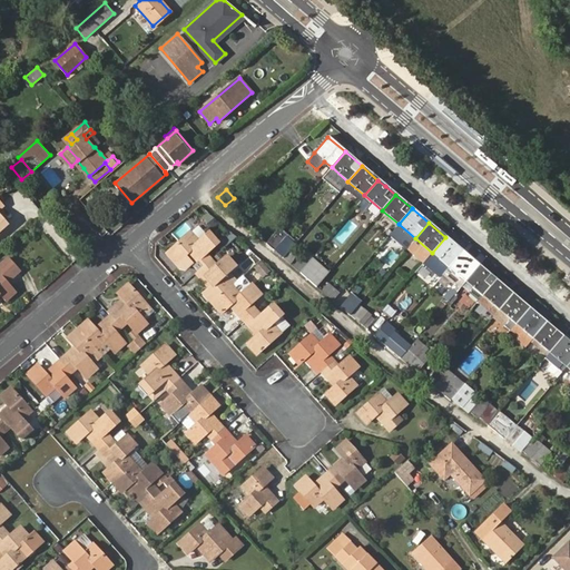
[(197,227),(190,232),(198,241),(204,236),(197,227)]
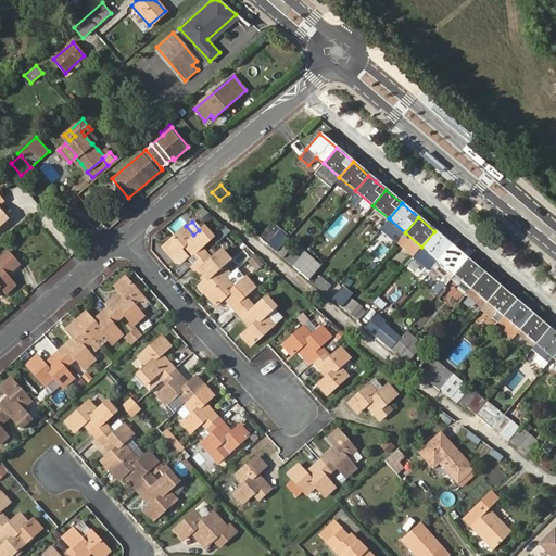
[(260,237),(276,251),(282,242),(285,240),(277,232),(279,230),(272,224),(260,237)]
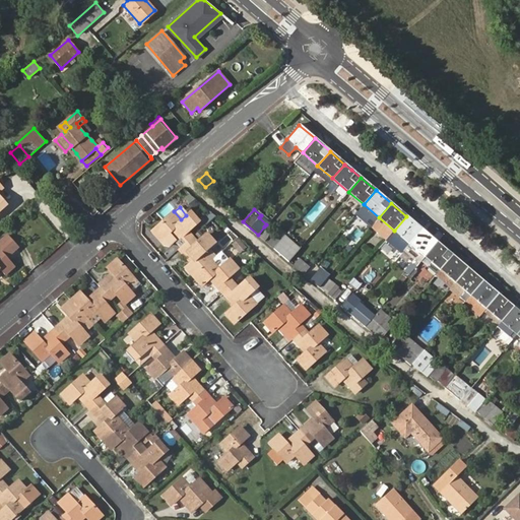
[(180,246),(192,236),(188,231),(198,220),(190,211),(186,215),(181,219),(174,211),(151,233),(159,241),(165,248),(175,240),(180,246)]
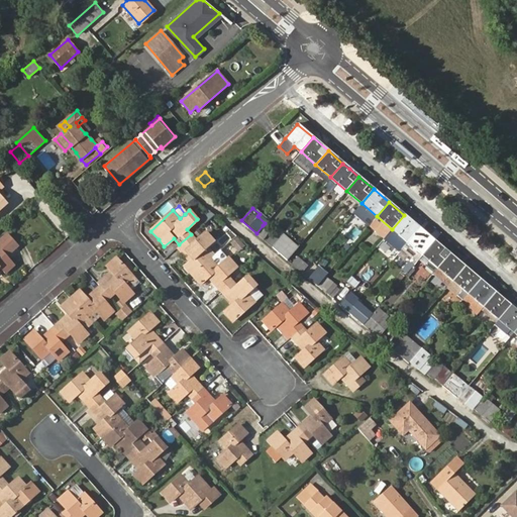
[(419,228),(404,215),(392,229),(407,242),(419,228)]
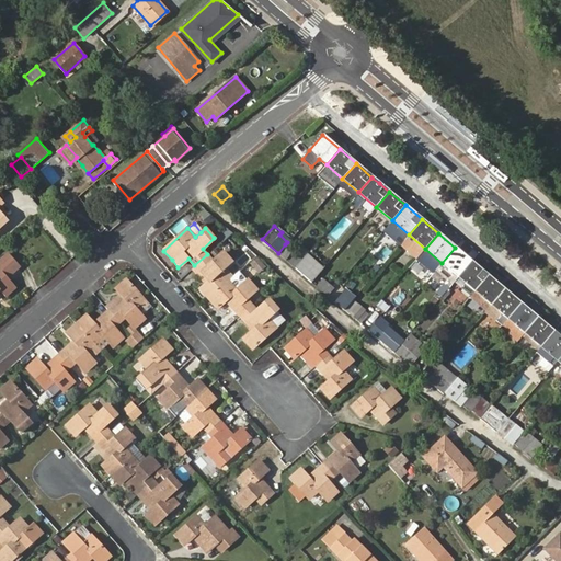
[(285,244),(278,253),(286,260),(294,252),(285,244)]
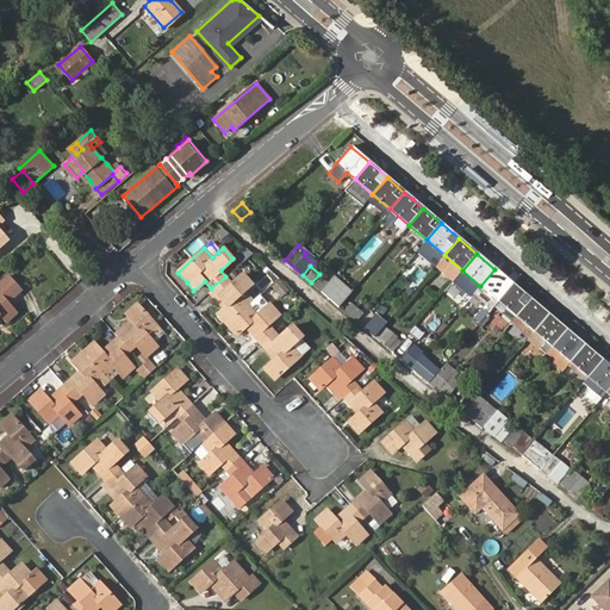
[(313,285),(321,291),(334,274),(335,273),(329,267),(313,285)]
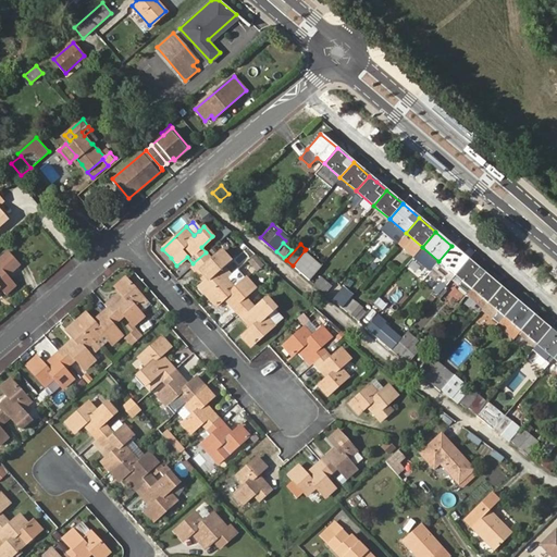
[(452,246),(438,261),(455,275),(468,260),(452,246)]
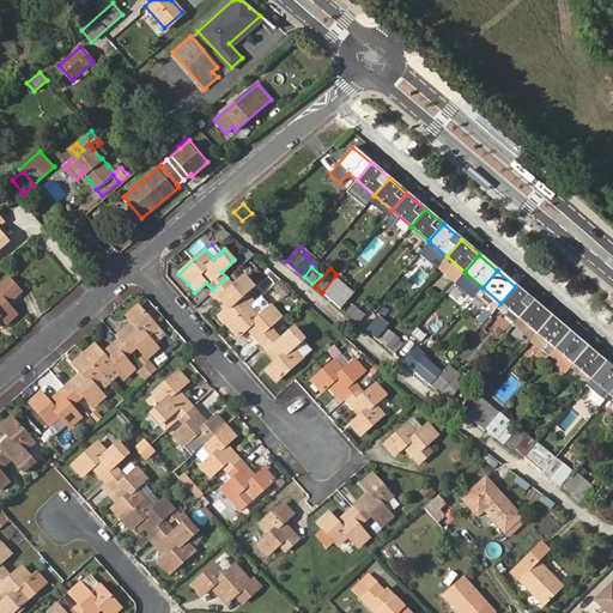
[(232,284),(226,278),(212,290),(228,307),(216,316),(226,327),(252,305),(254,302),(246,293),(254,285),(243,274),(232,284)]
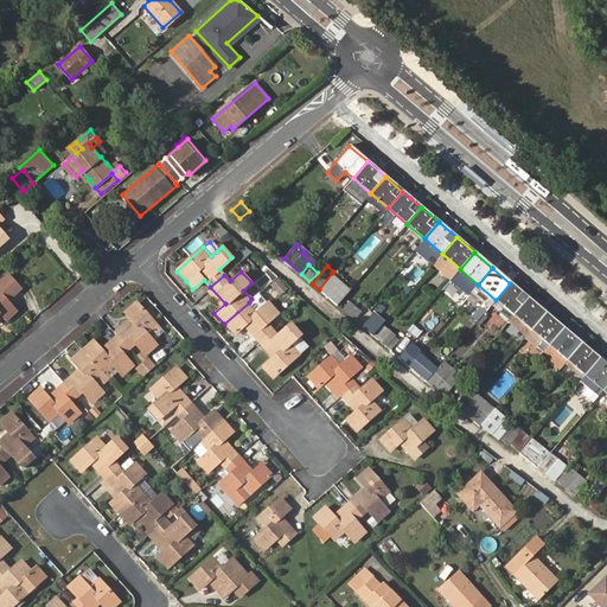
[(332,273),(319,289),(328,299),(343,282),(332,273)]
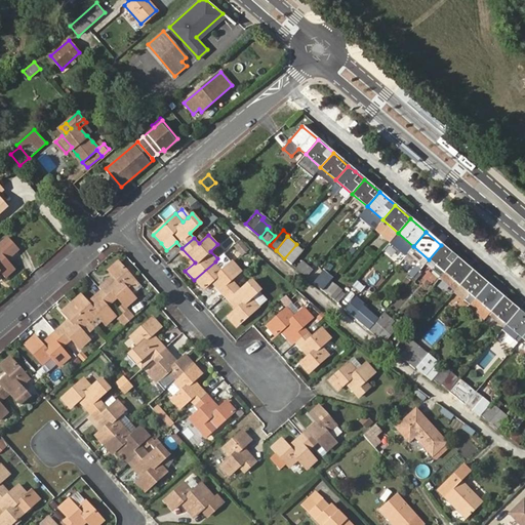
[(0,244),(0,270),(5,277),(13,269),(6,260),(17,250),(7,238),(0,244)]
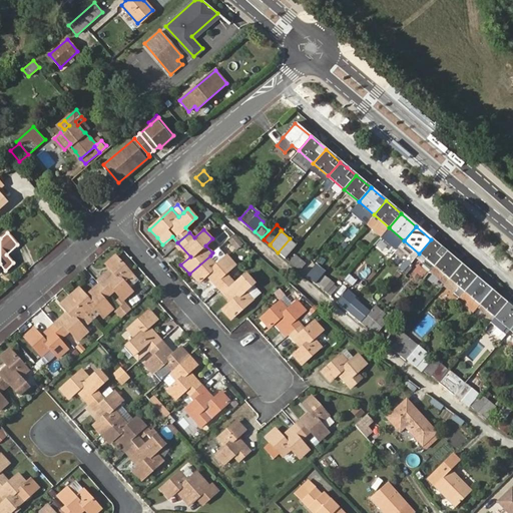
[(235,248),(241,243),(233,234),(227,239),(235,248)]
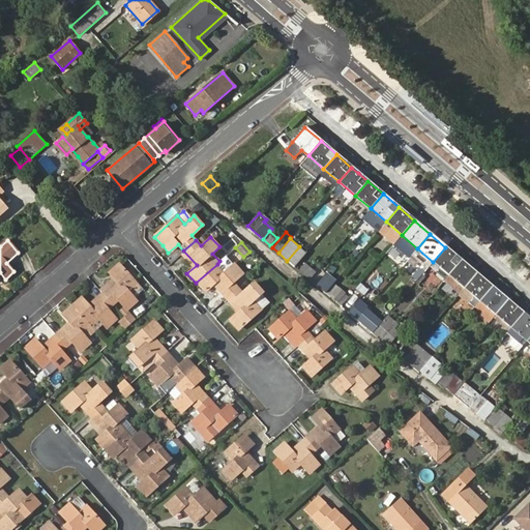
[(461,260),(445,247),(433,262),(448,274),(461,260)]
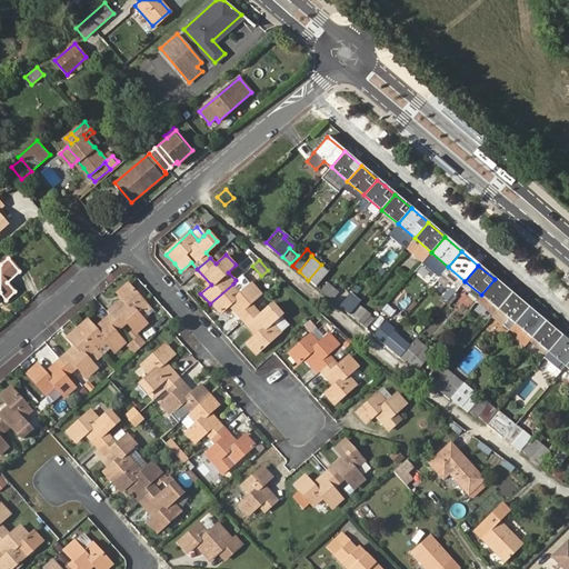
[(236,280),(233,283),(241,292),(251,282),(243,273),(236,280)]
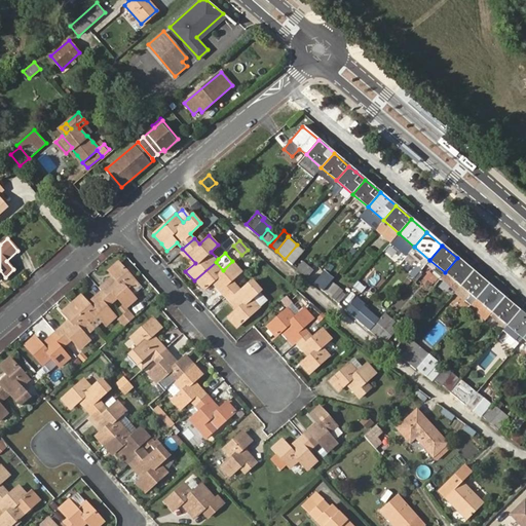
[(474,272),(457,258),(445,272),(461,286),(474,272)]
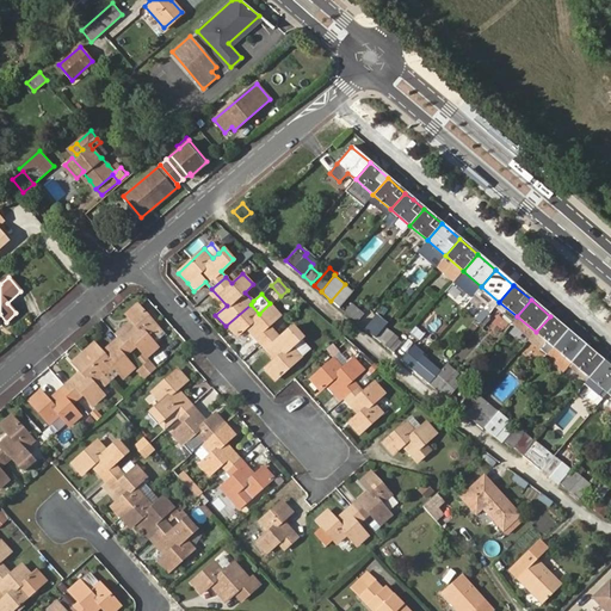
[(259,314),(251,304),(226,326),(235,337),(246,327),(260,344),(273,331),(269,325),(279,315),(270,303),(259,314)]
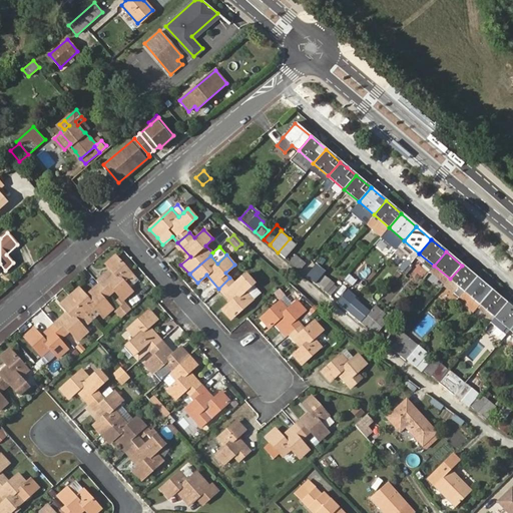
[(300,271),(305,264),(296,255),(290,263),(300,271)]
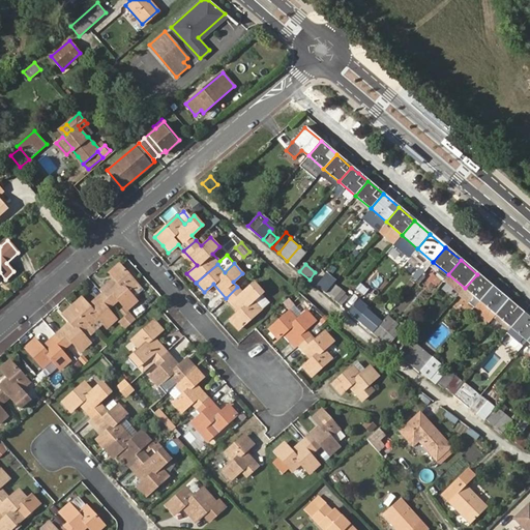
[(102,292),(113,304),(117,300),(126,310),(137,301),(130,295),(139,288),(137,285),(141,282),(133,273),(129,277),(118,265),(109,273),(116,280),(102,292)]
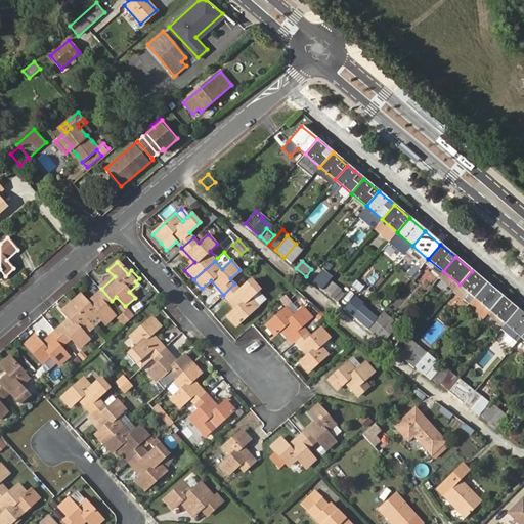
[(486,284),(472,271),(460,285),(474,298),(486,284)]
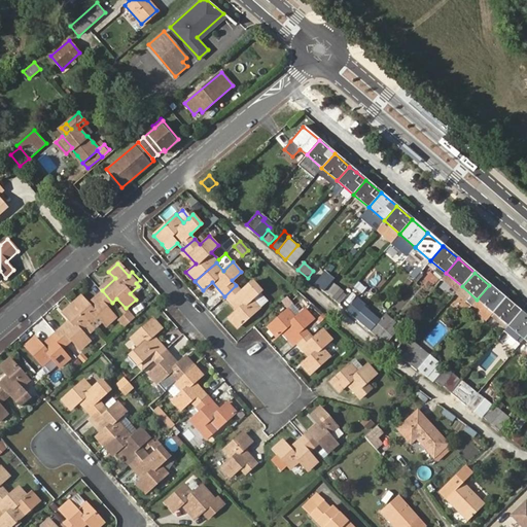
[(241,291),(236,285),(224,296),(236,310),(226,318),(237,328),(259,309),(251,299),(260,290),(252,280),(241,291)]
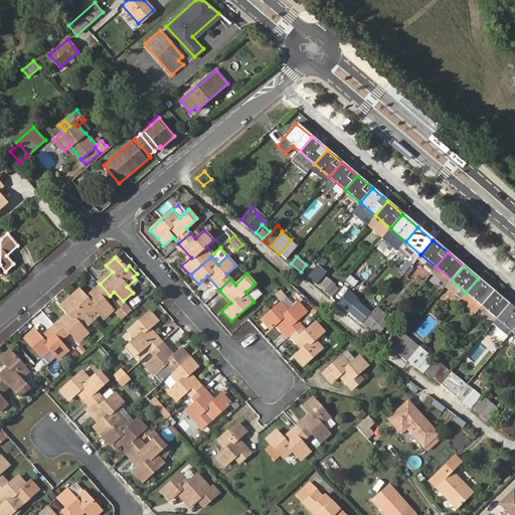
[(338,289),(323,276),(316,284),(332,297),(338,289)]
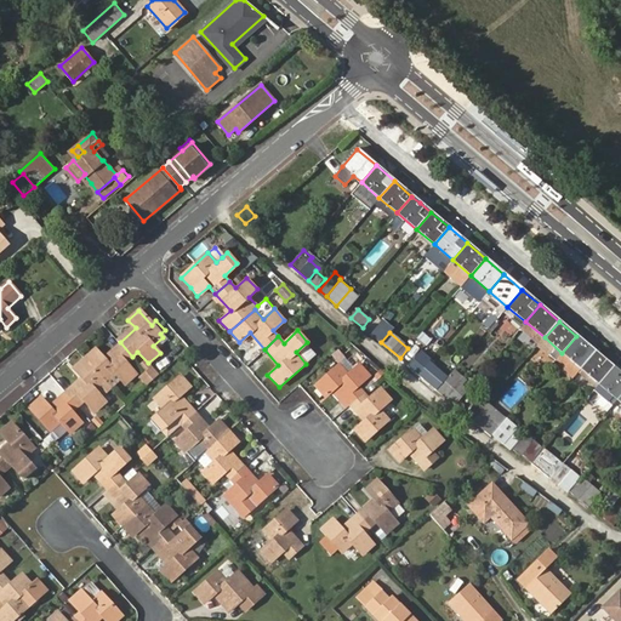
[(596,352),(576,336),(562,353),(581,369),(596,352)]
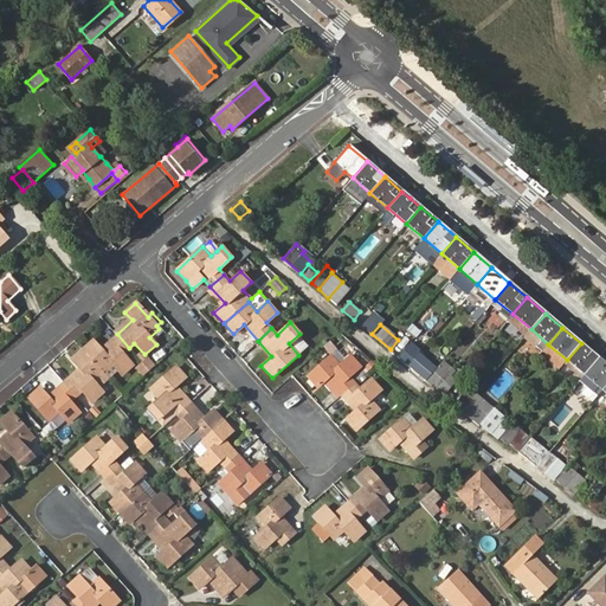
[(159,329),(149,337),(156,345),(166,336),(159,329)]
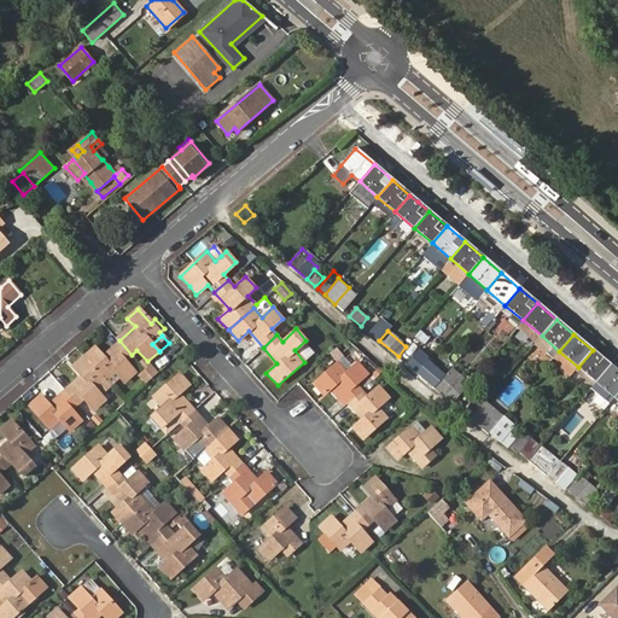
[(94,348),(85,356),(111,386),(121,378),(123,383),(135,372),(126,361),(132,355),(120,340),(101,356),(94,348)]
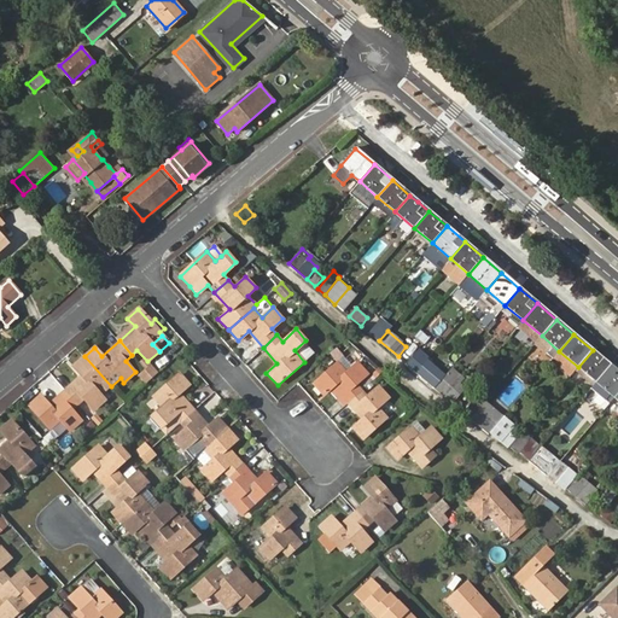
[(315,353),(305,340),(295,350),(304,362),(315,353)]
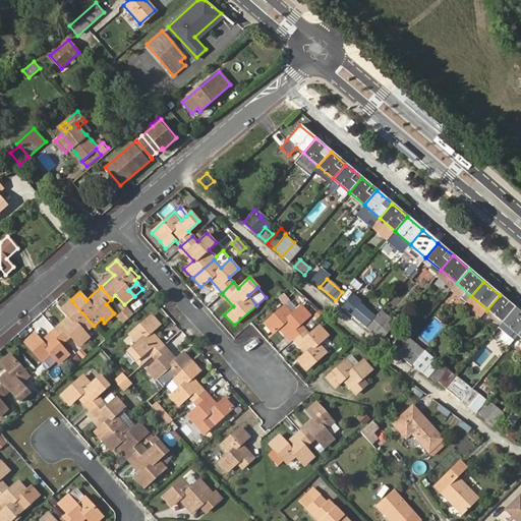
[(344,300),(349,306),(358,296),(352,291),(344,300)]
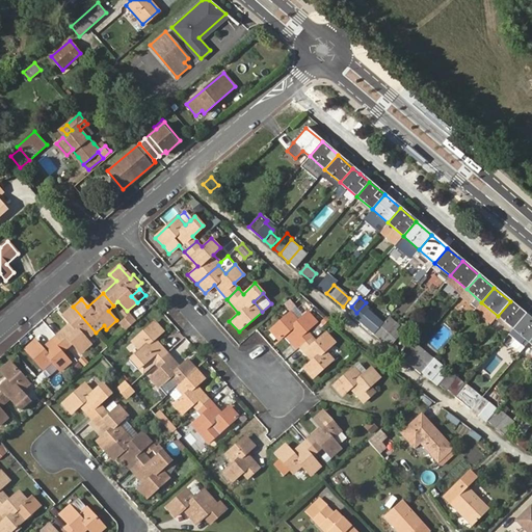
[(525,314),(510,301),(498,316),(512,328),(525,314)]
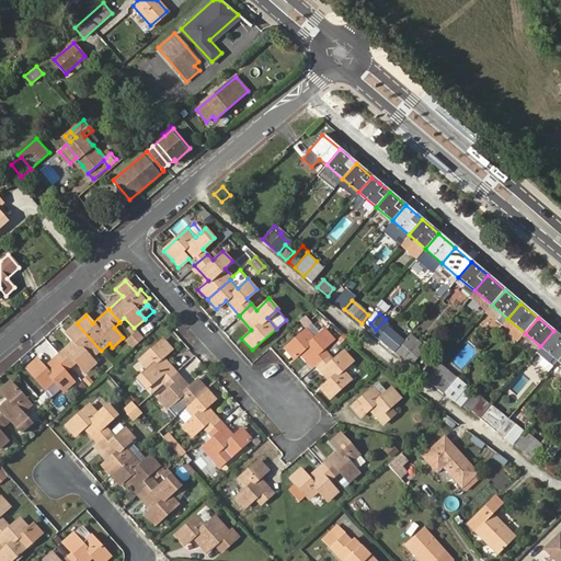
[(101,351),(77,323),(67,332),(73,341),(59,353),(70,366),(76,362),(86,371),(95,363),(91,358),(101,351)]
